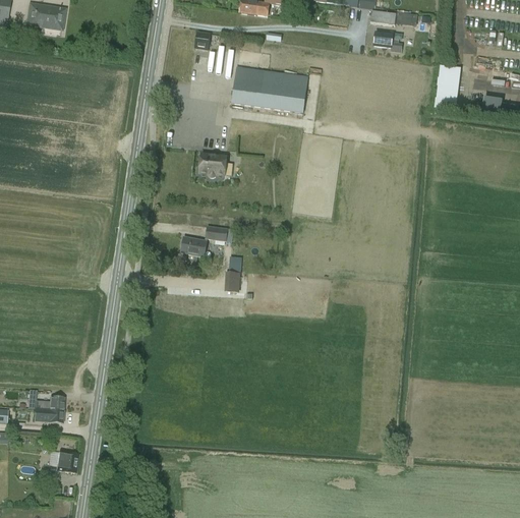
[(0,0),(0,25),(7,27),(11,1),(11,0),(0,0)]
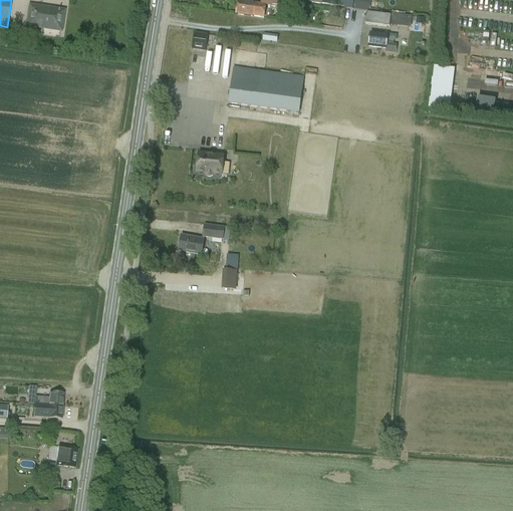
[(239,0),(237,12),(254,14),(254,13),(264,15),(266,3),(284,6),(285,0),(262,0),(262,2),(250,0),(239,0)]
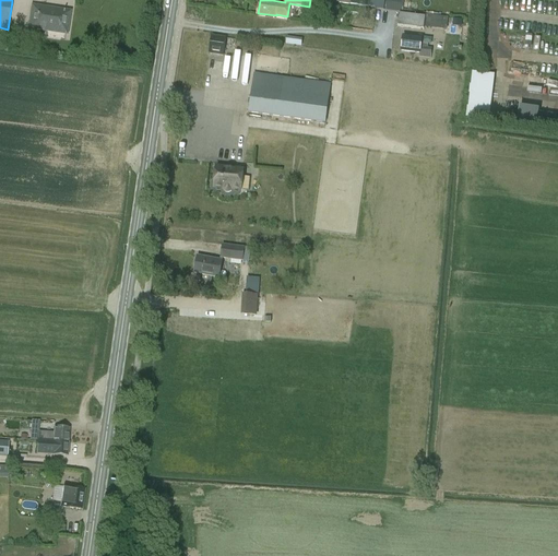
[(66,31),(69,10),(34,4),(31,25),(66,31)]
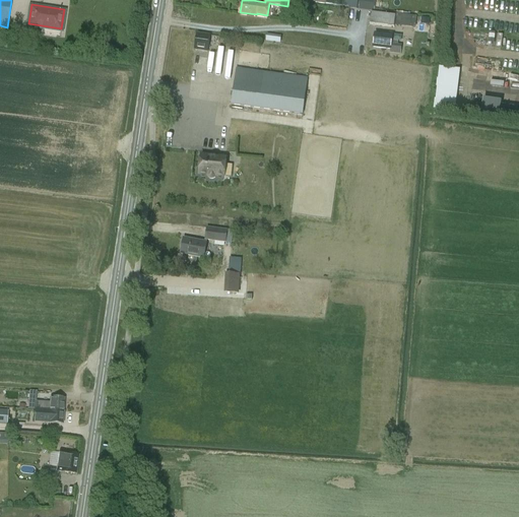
[(372,10),(371,22),(395,25),(395,23),(416,25),(418,14),(396,11),(396,13),(372,10)]
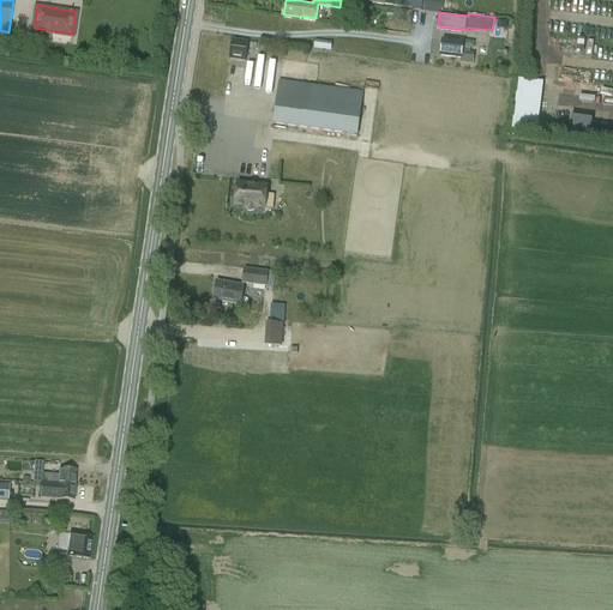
[(463,40),(443,36),(442,53),(462,55),(461,60),(474,61),(475,50),(470,50),(472,46),(463,44),(463,40)]
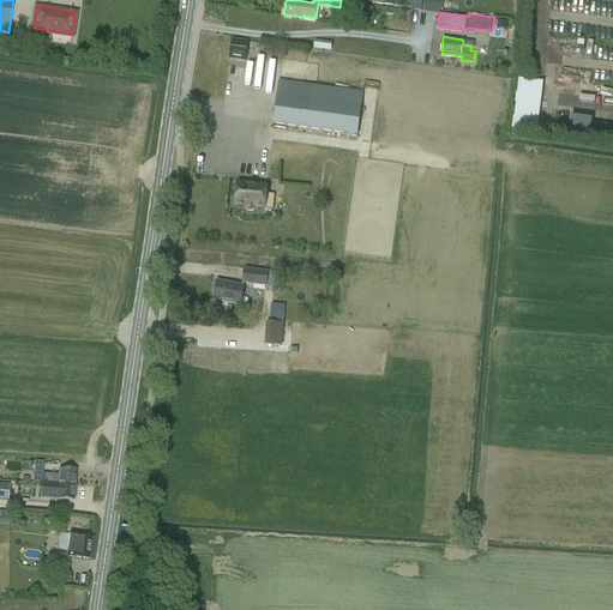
[(584,52),(586,36),(568,36),(566,50),(584,52)]
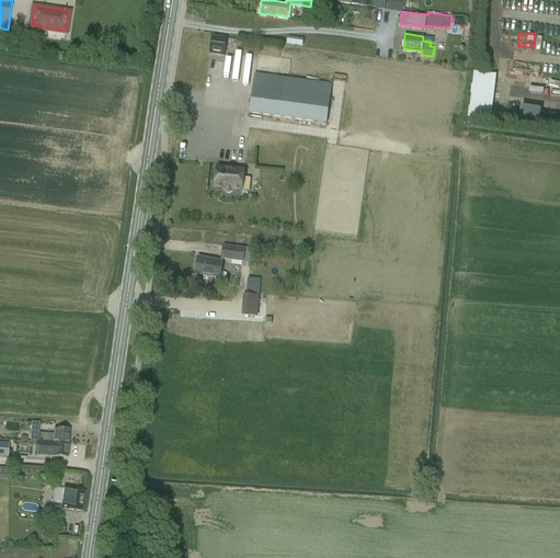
[(535,47),(548,48),(549,34),(536,33),(535,47)]
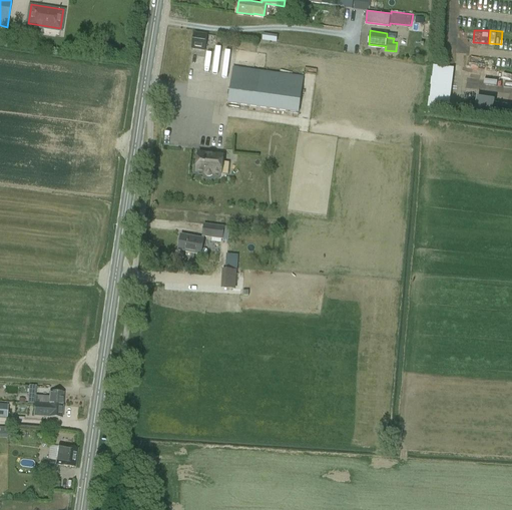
[(207,33),(195,31),(193,47),(206,48),(207,33)]
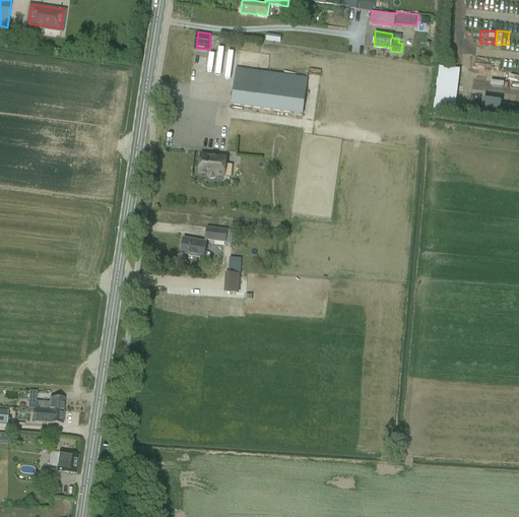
[(281,41),(281,34),(267,31),(266,39),(281,41)]
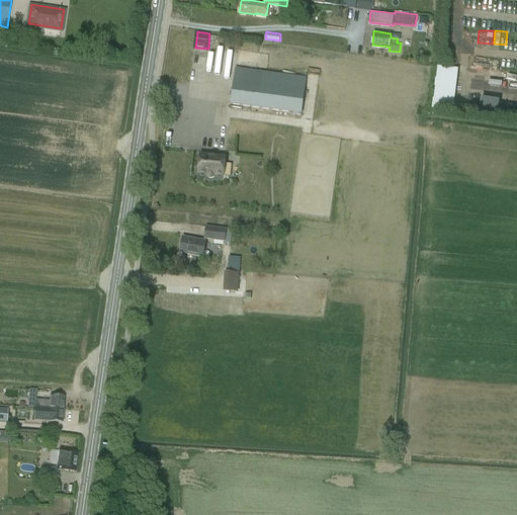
[(261,51),(240,47),(231,103),(312,113),(317,76),(257,69),(257,64),(259,64),(261,51)]
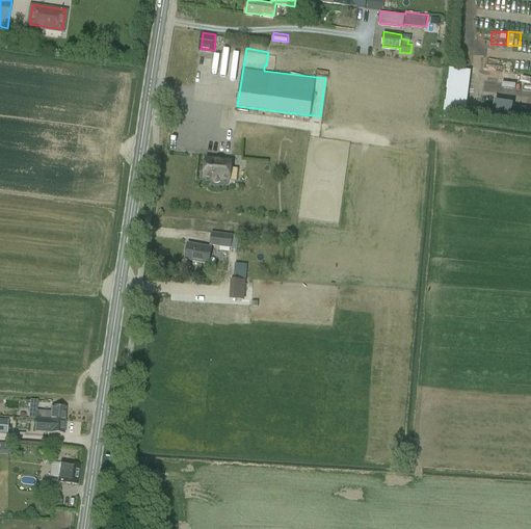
[(450,67),(445,110),(465,112),(470,69),(450,67)]
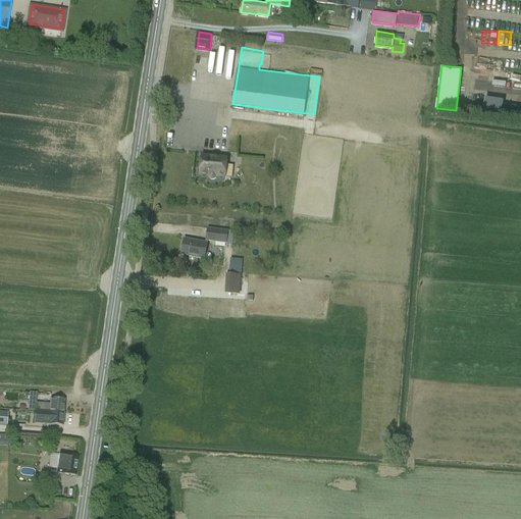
[(216,177),(224,178),(224,180),(227,183),(229,184),(232,182),(233,178),(242,179),(244,161),(218,159),(216,177)]
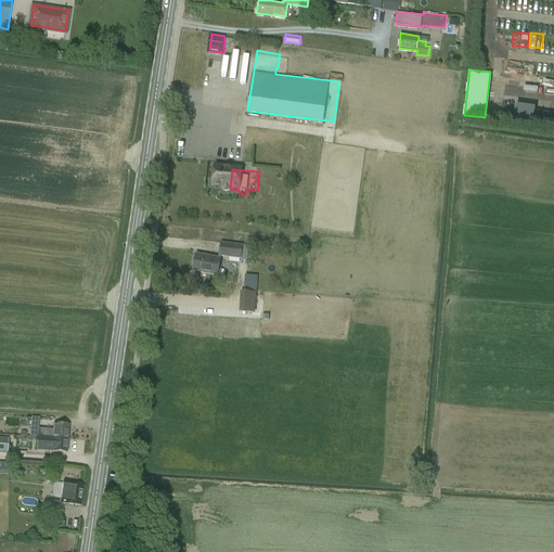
[(248,257),(249,244),(244,244),(244,243),(221,240),(219,254),(242,257),(248,257)]
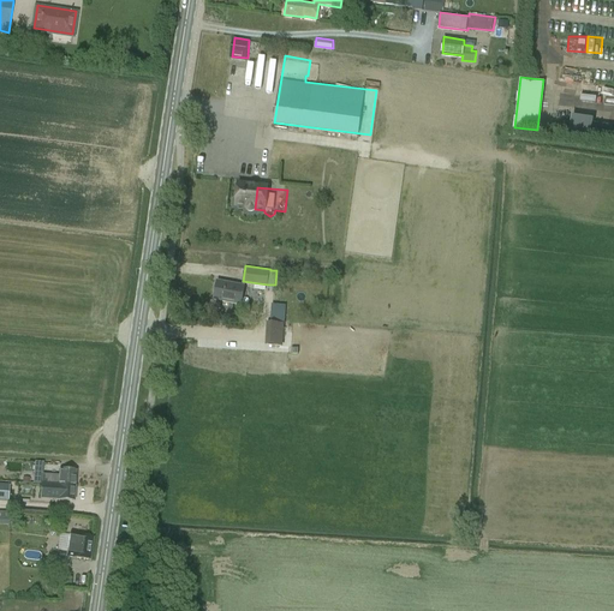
[(218,279),(214,298),(242,303),(245,285),(218,279)]
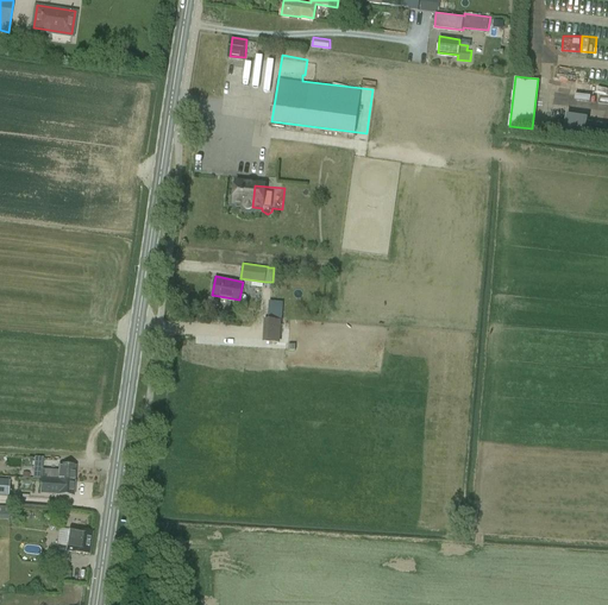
[(281,319),(269,319),(268,340),(280,340),(281,319)]
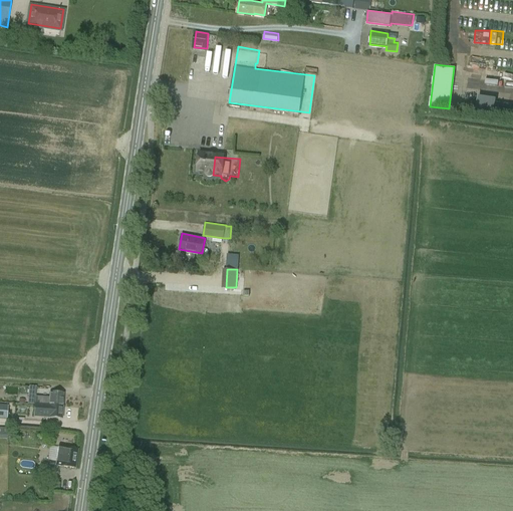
[(35,403),(49,404),(63,405),(64,393),(50,392),(50,396),(36,394),(29,394),(29,403),(35,403)]
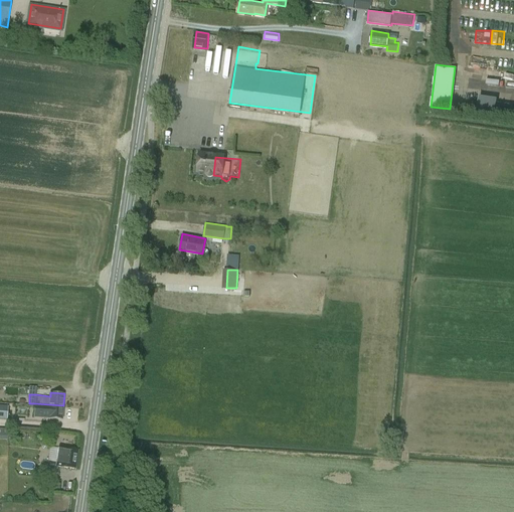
[(35,415),(48,416),(62,417),(63,405),(49,404),(49,406),(44,405),(44,407),(35,406),(35,405),(21,404),(20,414),(35,415)]
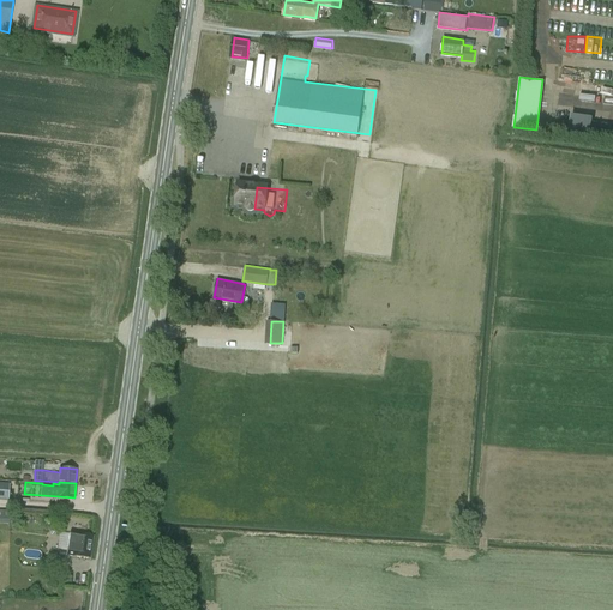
[(0,506),(0,519),(10,519),(10,507),(0,506)]
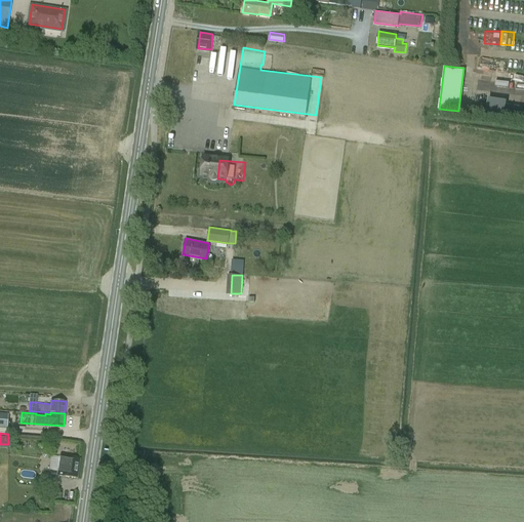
[(67,455),(67,456),(59,455),(57,473),(45,471),(44,479),(58,481),(59,473),(64,474),(77,476),(80,457),(67,455)]
